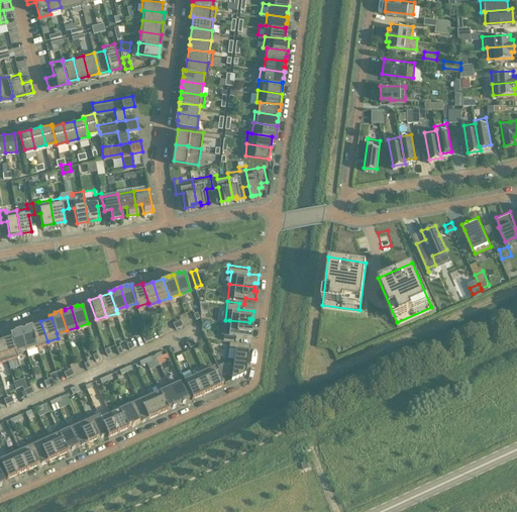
[(223,331),(222,337),(229,338),(234,339),(235,333),(250,334),(251,327),(248,326),(249,322),(229,320),(228,331),(223,331)]
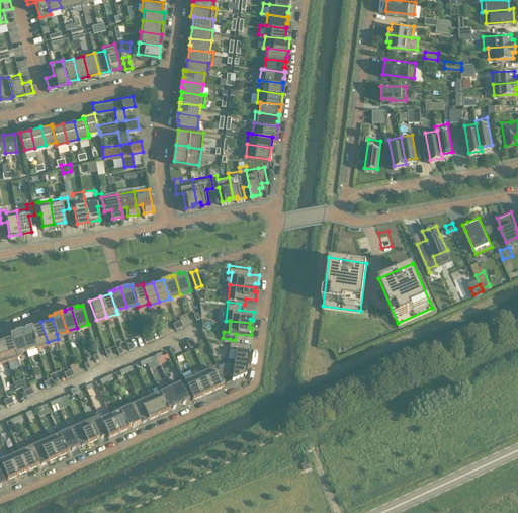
[(30,325),(30,326),(36,344),(36,345),(48,342),(40,322),(30,325)]
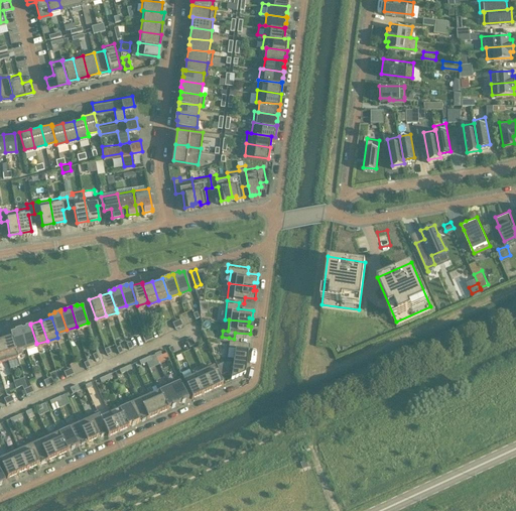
[(30,324),(30,323),(24,325),(24,326),(20,328),(26,347),(36,343),(30,325),(30,324)]
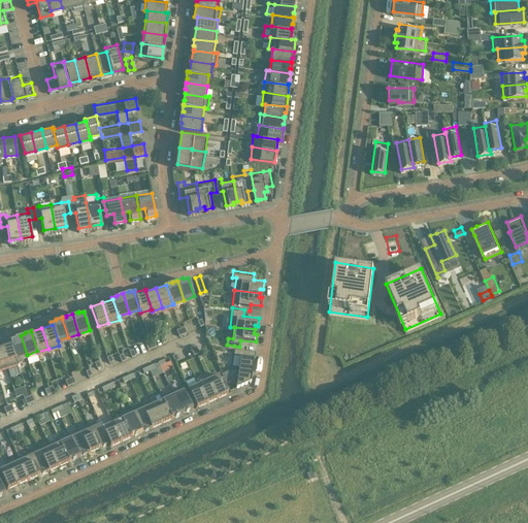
[(10,341),(15,358),(17,358),(27,355),(21,335),(21,334),(13,336),(14,337),(9,338),(10,341)]
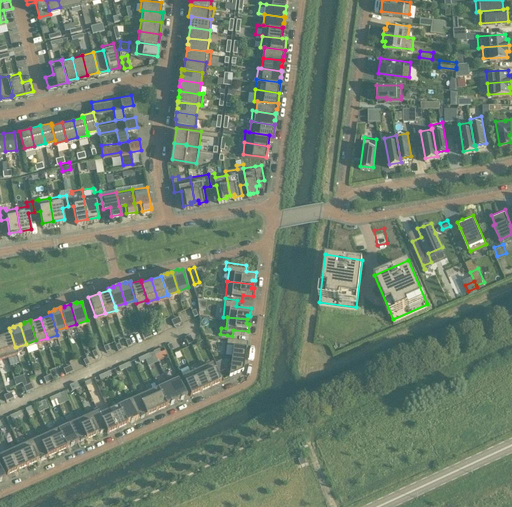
[(10,331),(0,335),(7,354),(17,351),(16,347),(15,347),(10,331)]
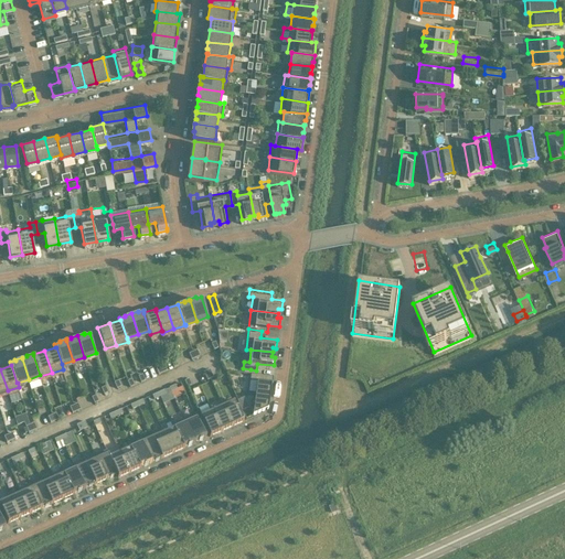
[(251,369),(249,376),(257,377),(255,388),(253,411),(267,405),(270,379),(272,379),(273,372),(256,371),(251,369)]
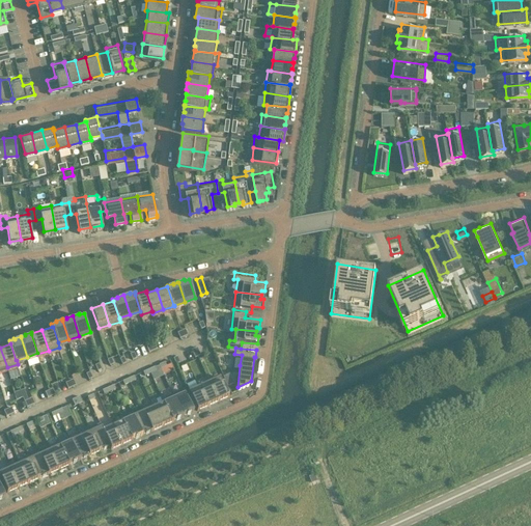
[(228,392),(220,372),(208,378),(218,397),(228,392)]
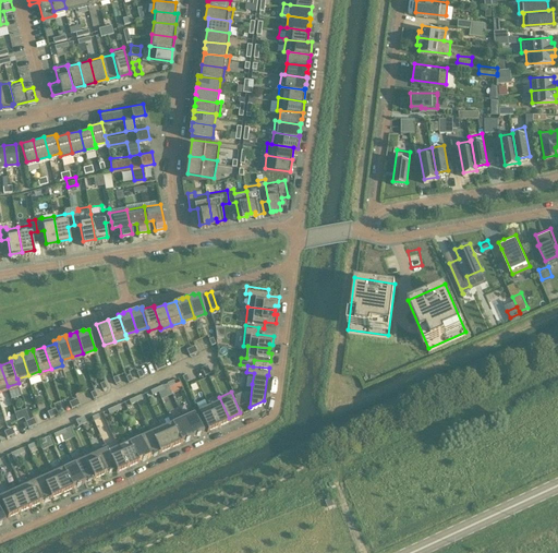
[(219,397),(208,401),(218,422),(229,418),(219,397)]
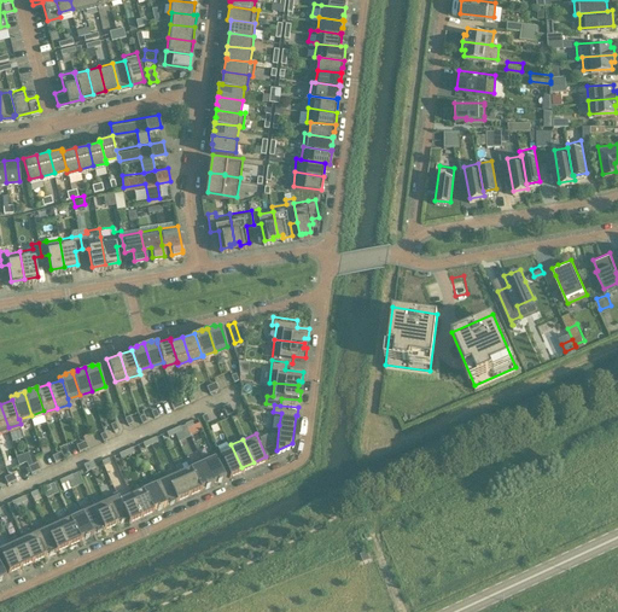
[(231,444),(219,450),(229,473),(242,467),(231,444)]
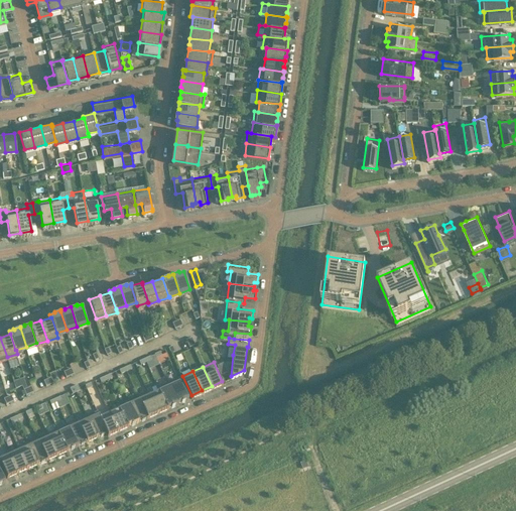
[(15,385),(21,382),(25,391),(29,390),(27,384),(26,384),(25,381),(23,374),(13,378),(15,385)]
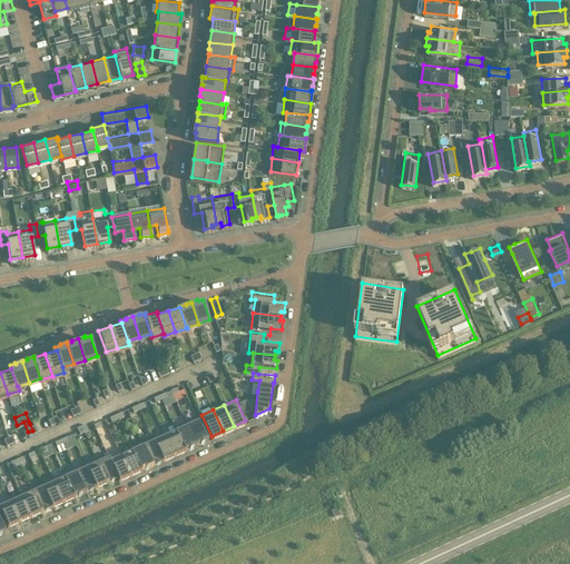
[(195,442),(196,442),(199,439),(200,441),(207,437),(196,413),(185,418),(195,442)]
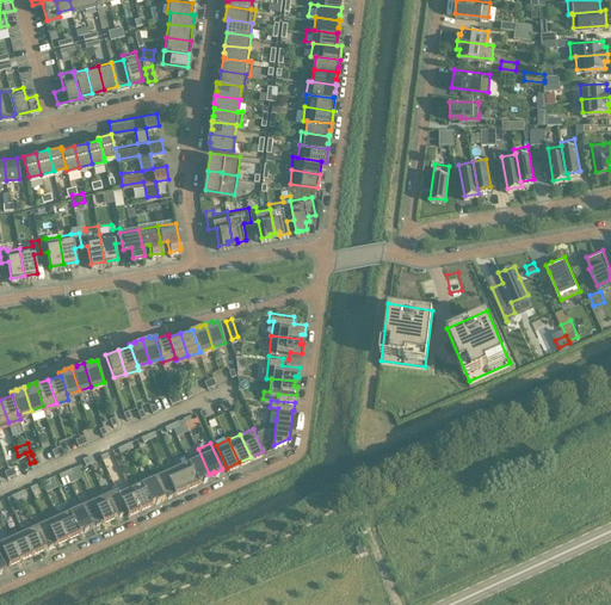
[(210,475),(210,474),(209,474),(198,449),(185,454),(187,458),(197,480),(198,479),(202,477),(203,479),(210,475)]
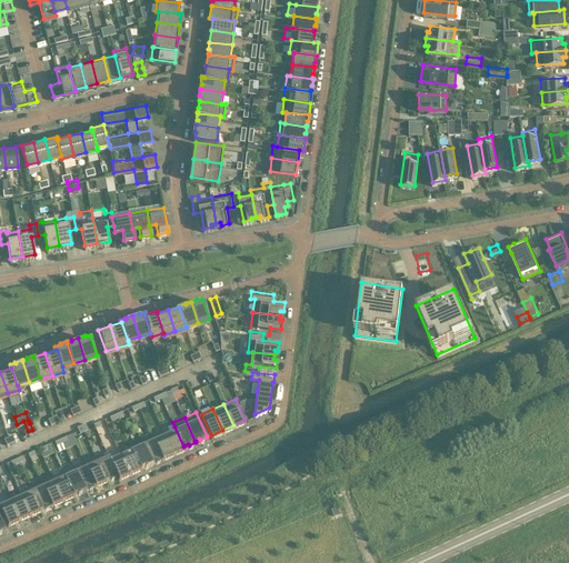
[(165,431),(173,452),(185,446),(185,445),(183,446),(175,426),(165,431)]
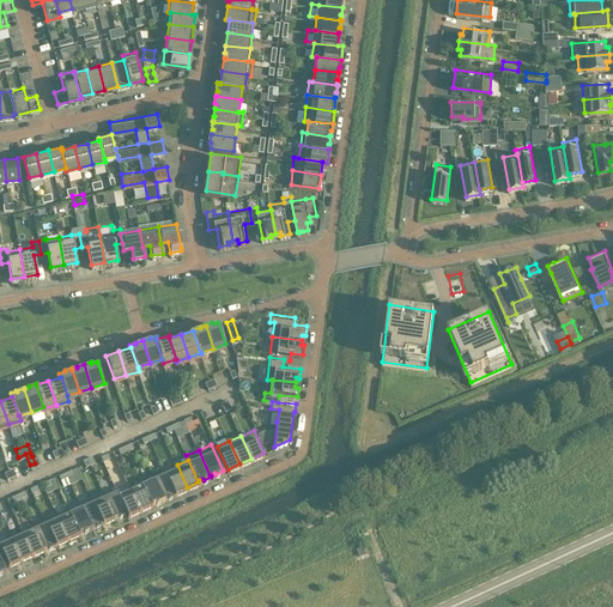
[(163,466),(164,471),(164,469),(175,492),(187,487),(177,465),(175,461),(163,466)]
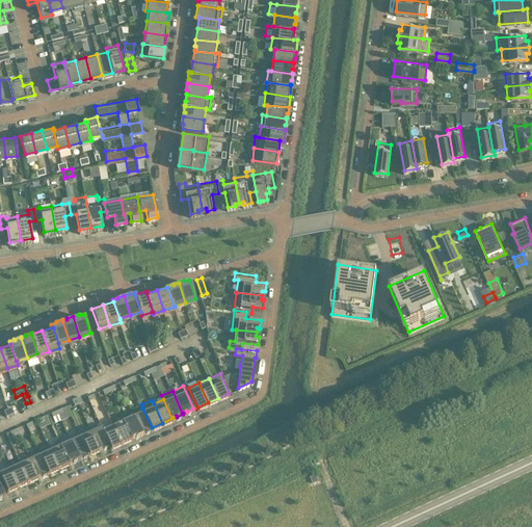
[(141,431),(145,429),(145,430),(152,427),(142,407),(142,409),(133,413),(141,431)]
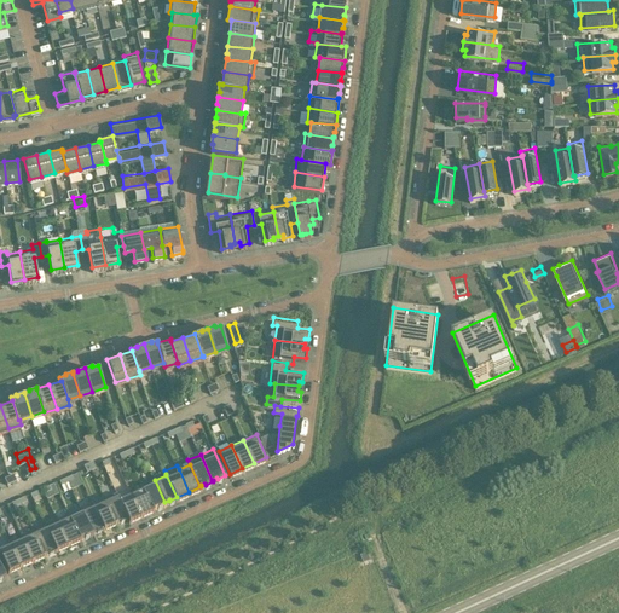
[(140,481),(142,485),(143,485),(152,507),(157,504),(157,505),(166,503),(165,502),(155,480),(154,475),(140,481)]
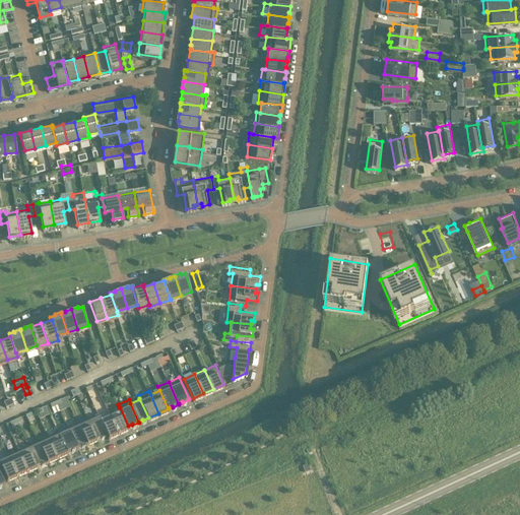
[(110,412),(119,432),(129,427),(128,426),(120,407),(119,407),(110,412)]
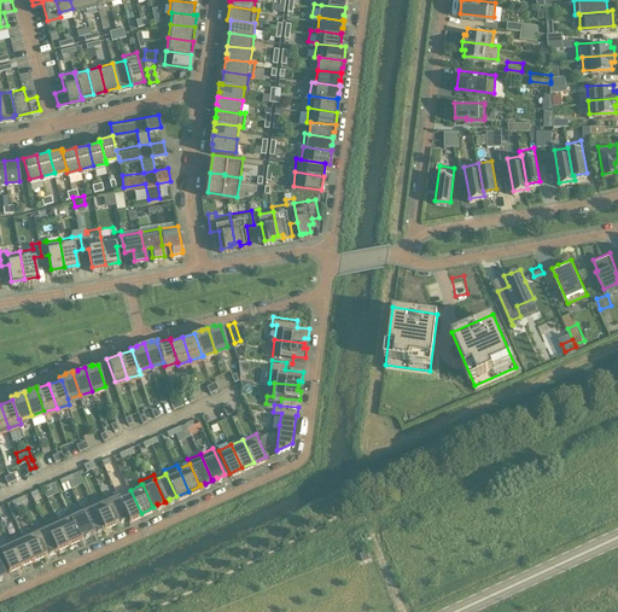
[(115,519),(116,518),(120,517),(121,518),(127,514),(128,514),(118,495),(120,495),(116,488),(103,494),(105,497),(115,519)]
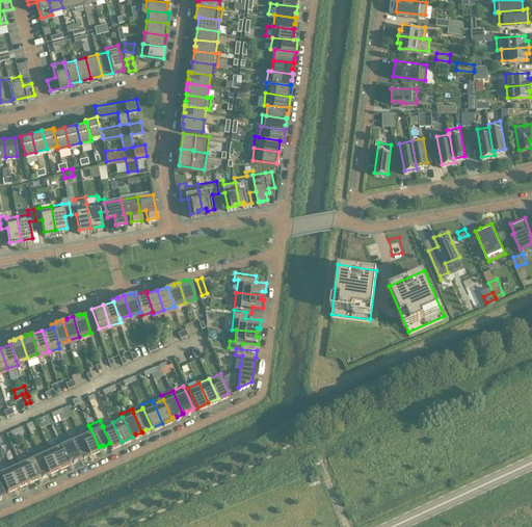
[(110,446),(122,442),(112,422),(103,426),(102,426),(110,443),(109,443),(110,446)]
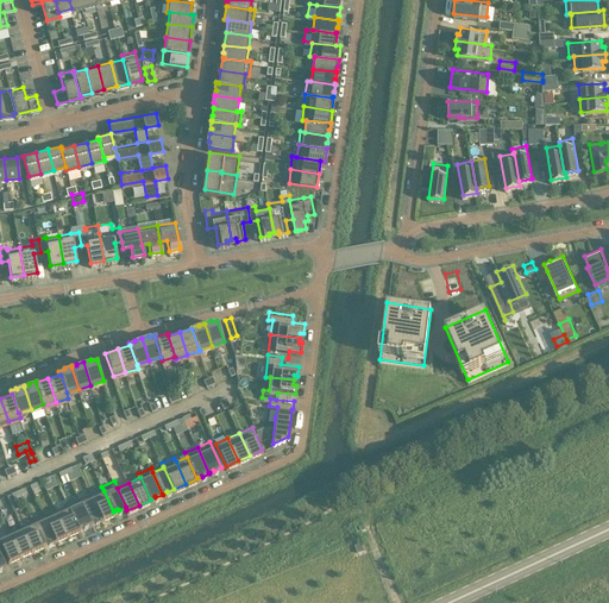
[(104,490),(93,495),(92,495),(102,517),(114,513),(114,510),(113,512),(104,490)]
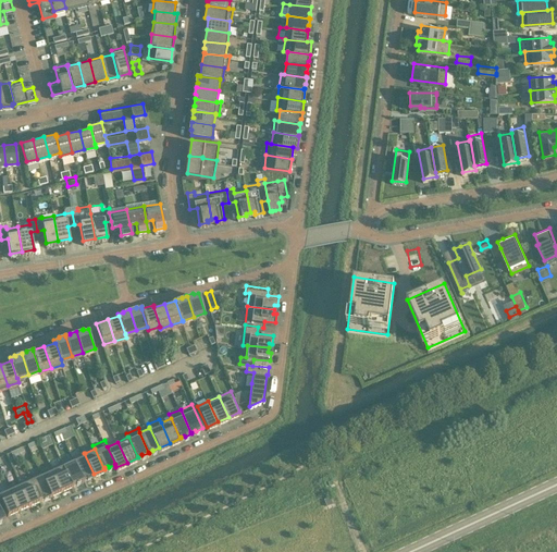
[(84,453),(85,453),(83,450),(72,454),(83,477),(87,476),(87,477),(94,474),(84,453)]
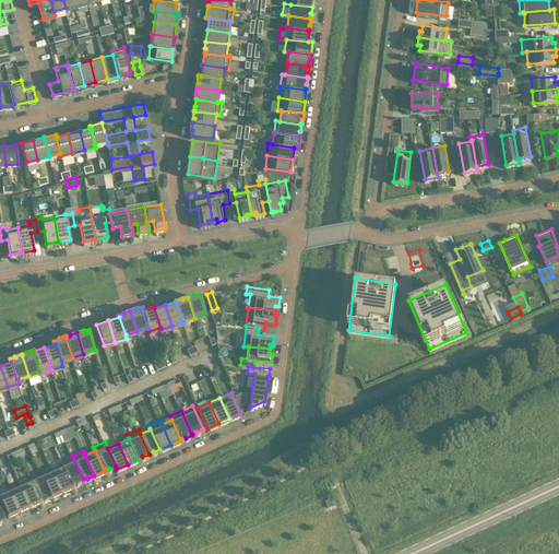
[(83,480),(83,479),(72,456),(61,461),(71,484),(72,484),(76,482),(76,483),(83,480)]
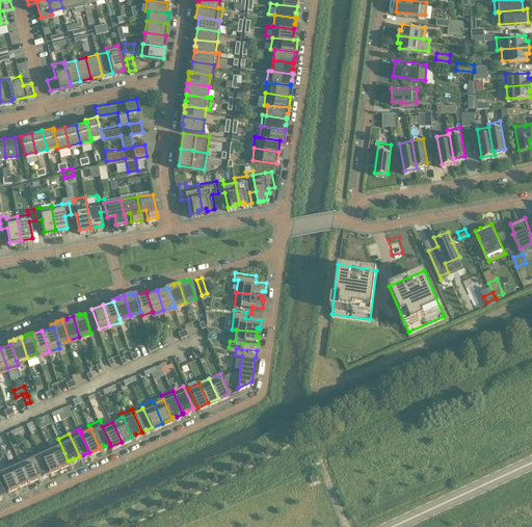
[(69,462),(69,460),(68,460),(58,439),(48,443),(49,447),(50,447),(58,466),(69,462)]
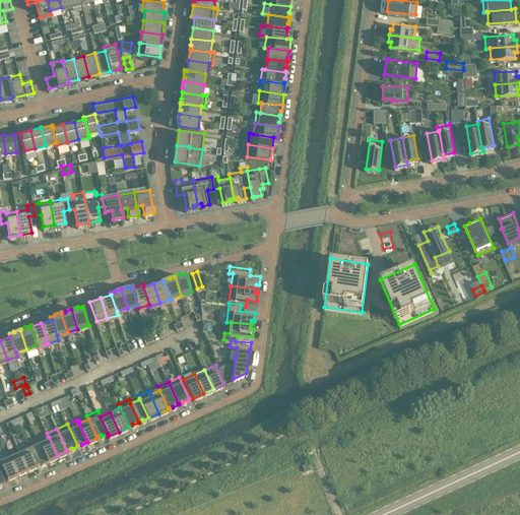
[(39,441),(38,437),(27,442),(37,463),(41,461),(42,462),(47,460),(39,441)]
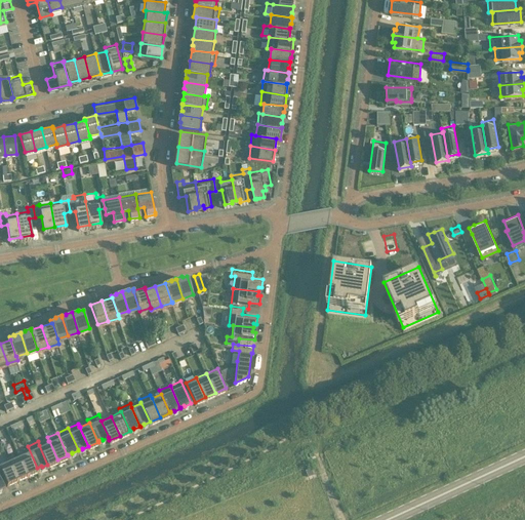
[(49,441),(48,441),(39,445),(47,465),(57,460),(49,441)]
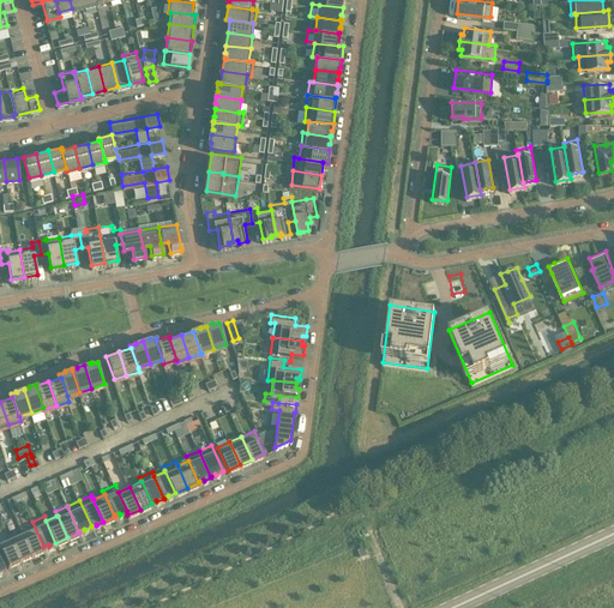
[(44,548),(43,547),(32,522),(19,528),(22,531),(31,554),(44,548)]
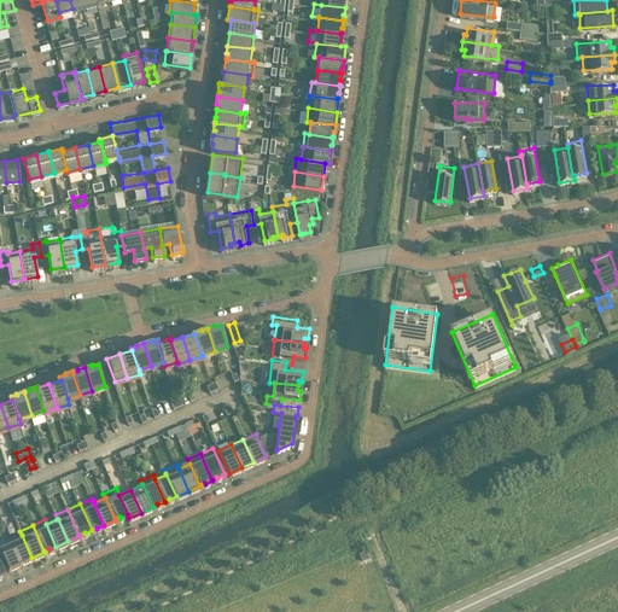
[(22,535),(10,540),(19,563),(31,558),(22,535)]
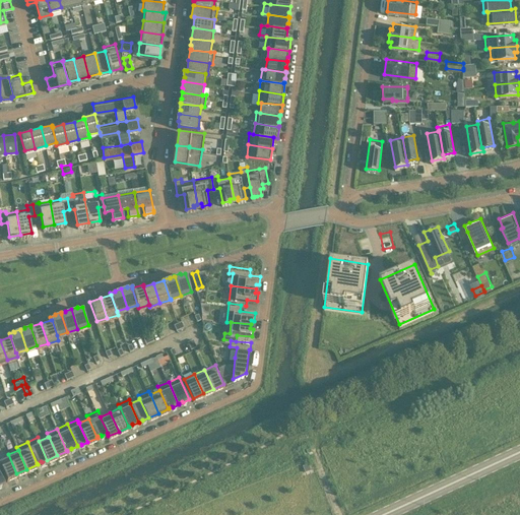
[(0,463),(6,478),(16,473),(8,454),(0,457),(0,463)]
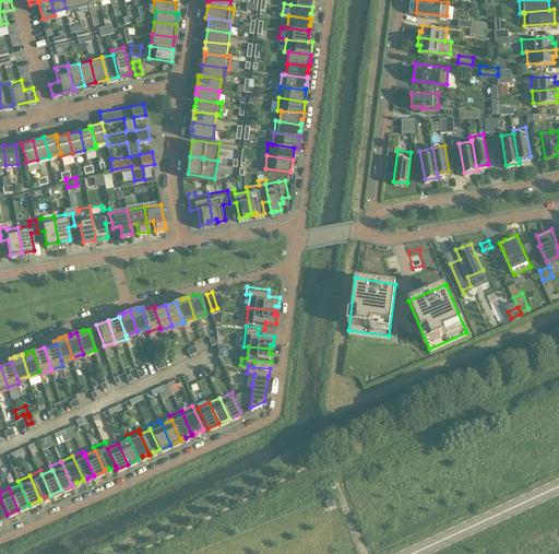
[(334,501),(331,494),(325,496),(328,503),(334,501)]
